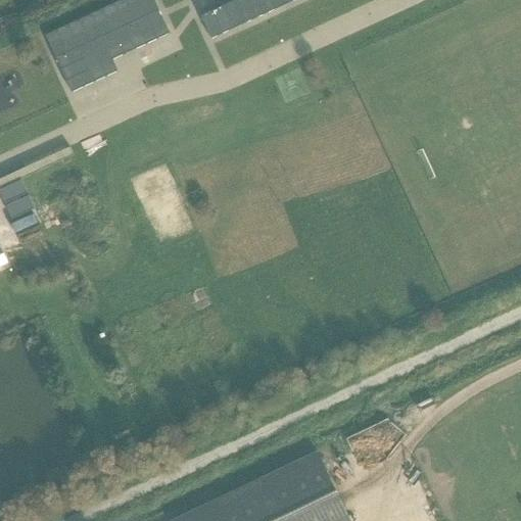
[(116,0),(44,34),(70,91),(116,69),(111,58),(169,32),(153,0),(116,0)]
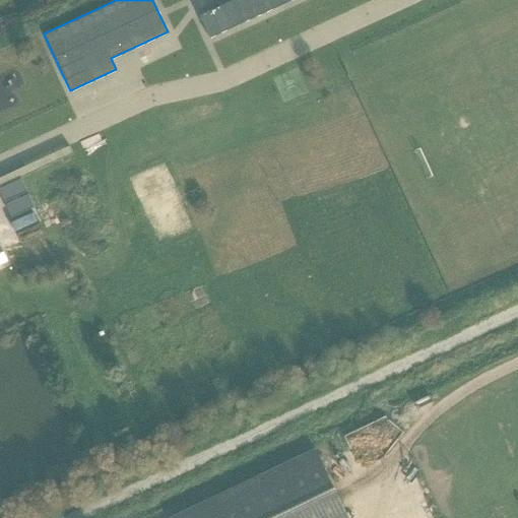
[(230,0),(198,14),(209,38),(254,16),(246,0),(230,0)]
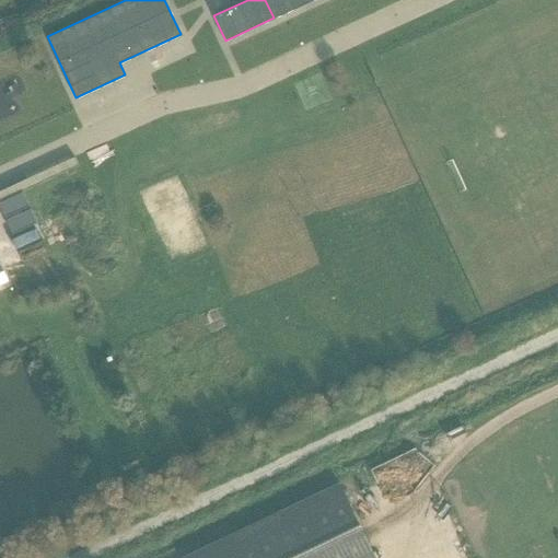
[(311,1),(313,0),(265,0),(274,18),(311,1)]
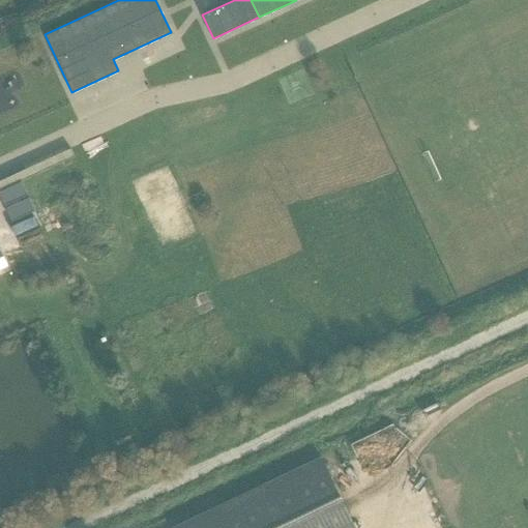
[(27,195),(21,181),(0,189),(0,196),(4,205),(27,195)]
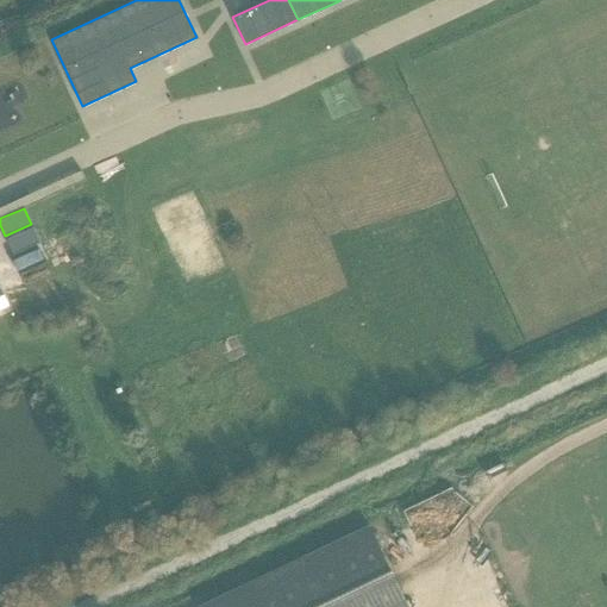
[(13,254),(39,242),(32,226),(6,238),(13,254)]
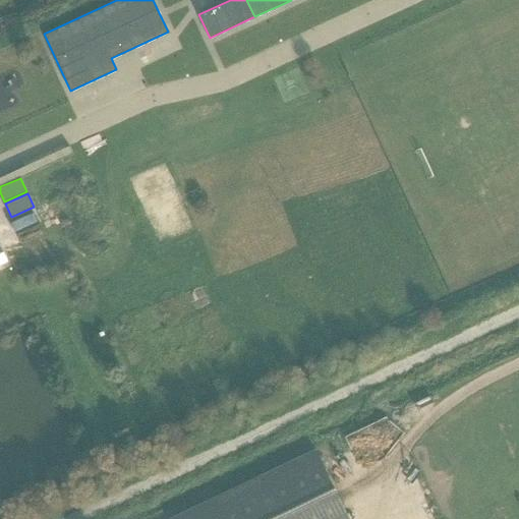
[(348,518),(315,450),(170,518),(348,518)]
